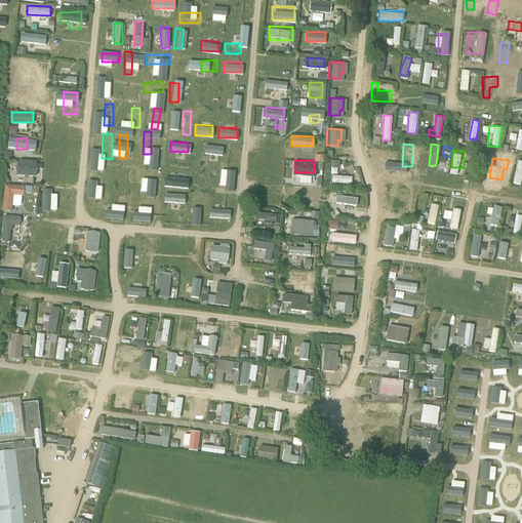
[(35,173),(36,162),(15,161),(15,173),(35,173)]
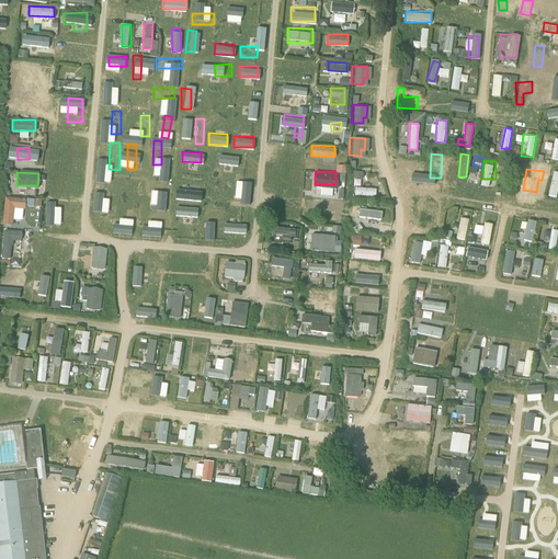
[(375,195),(375,183),(353,184),(354,196),(375,195)]
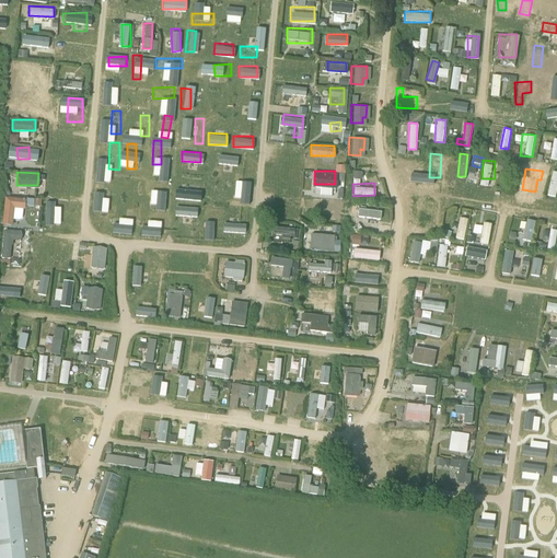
[(175,197),(202,198),(202,187),(175,186),(175,197)]
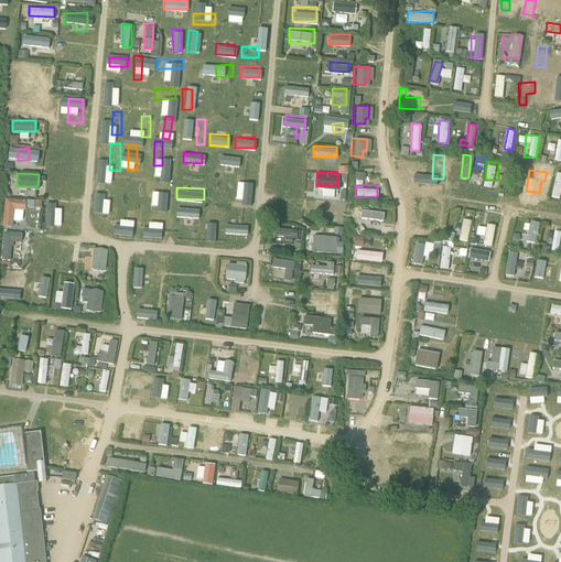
[(424,203),(444,203),(444,195),(425,194),(424,203)]
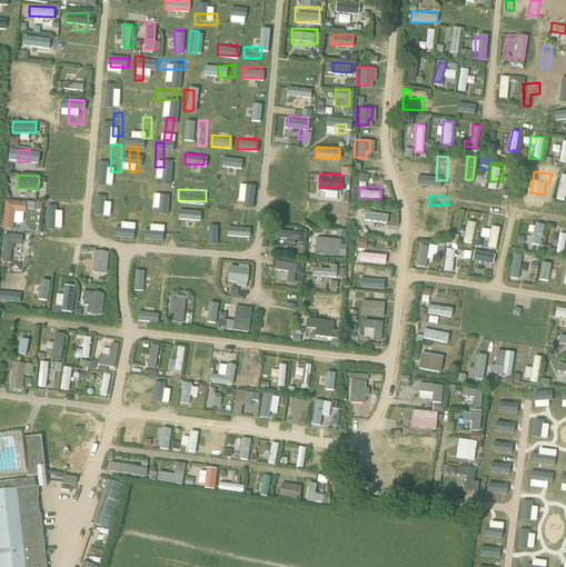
[(26,209),(26,198),(3,198),(2,225),(12,225),(13,208),(26,209)]
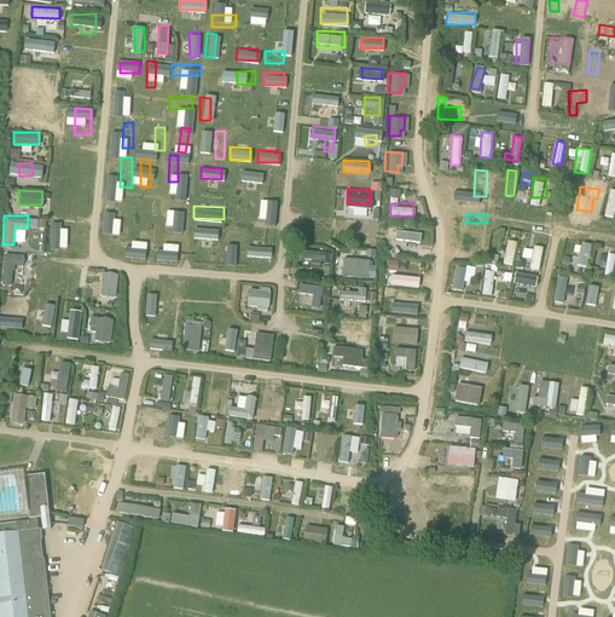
[(117,246),(127,246),(126,221),(117,221),(117,246)]
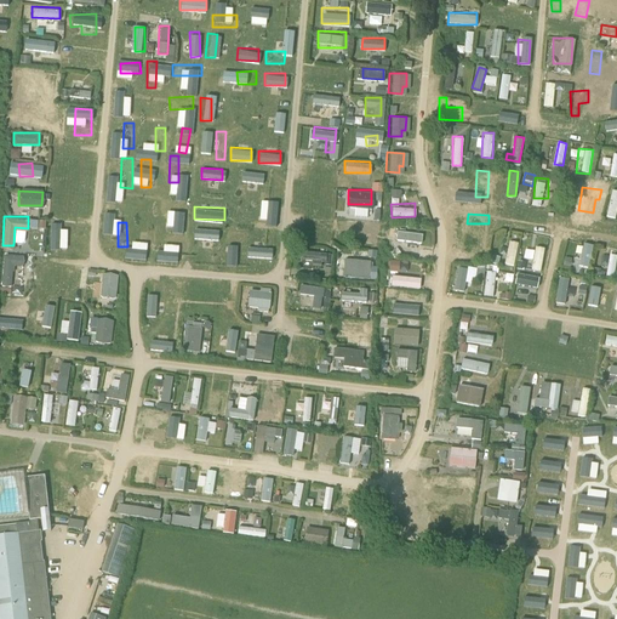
[(146,248),(156,248),(156,223),(146,223),(146,248)]
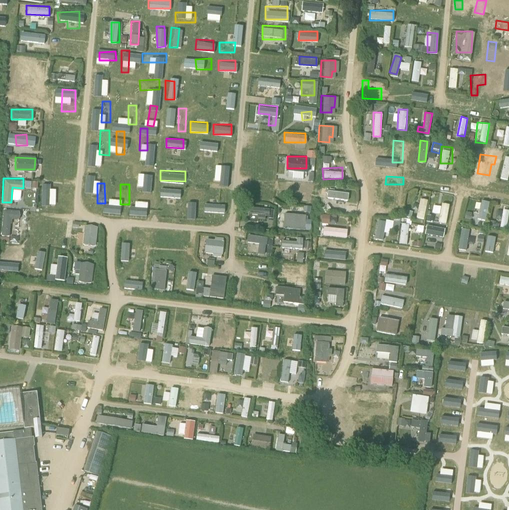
[(178,197),(178,187),(161,186),(161,196),(178,197)]
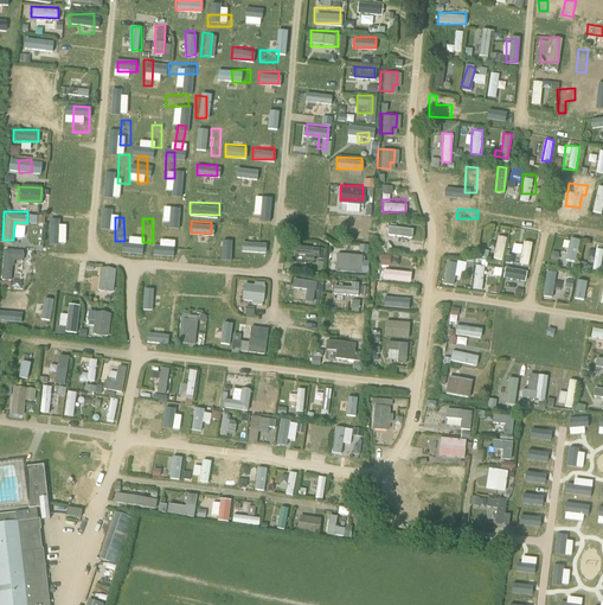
[(386,224),(386,237),(412,237),(412,224),(386,224)]
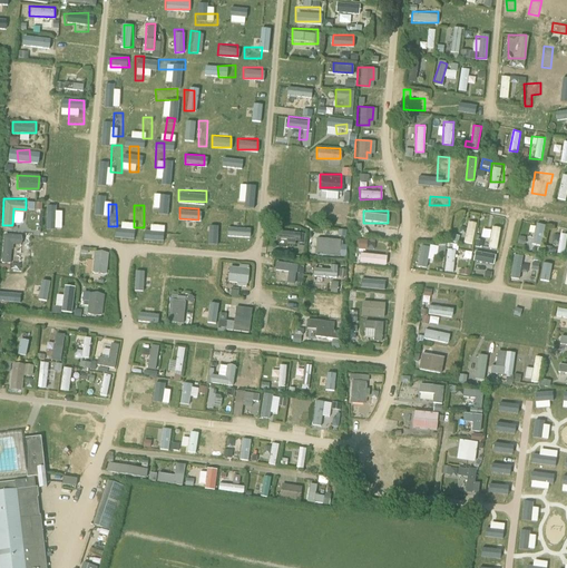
[(68,226),(68,217),(46,217),(46,226),(68,226)]
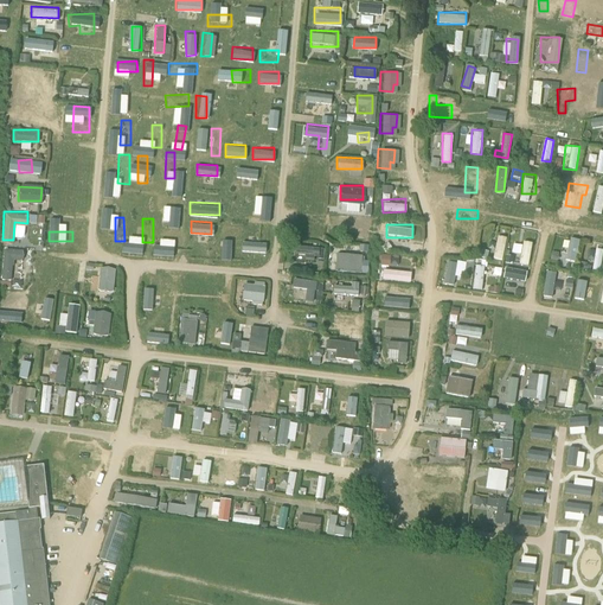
[(218,234),(218,248),(235,248),(235,234),(218,234)]
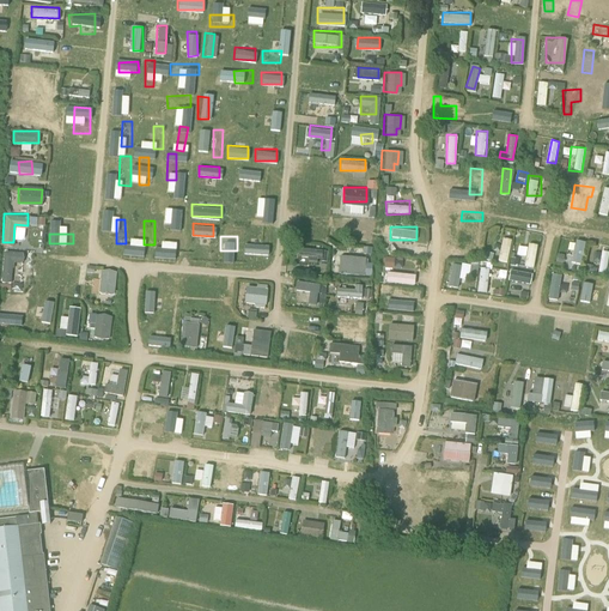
[(244,244),(245,256),(267,255),(266,243),(244,244)]
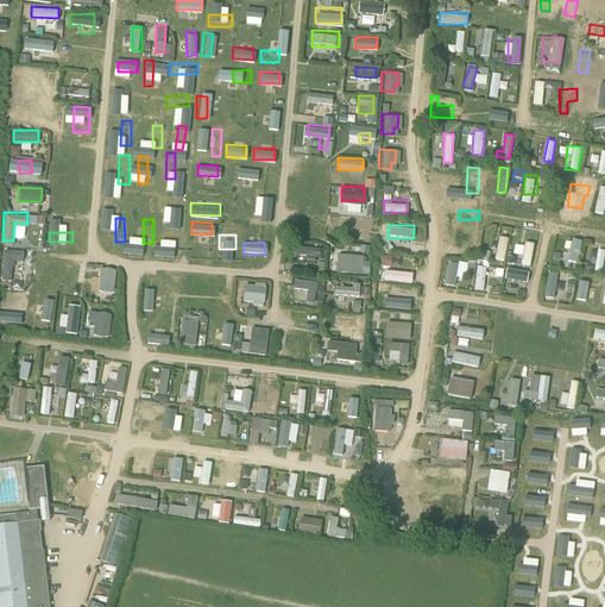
[(565,244),(563,252),(571,252),(569,261),(575,261),(578,245),(565,244)]
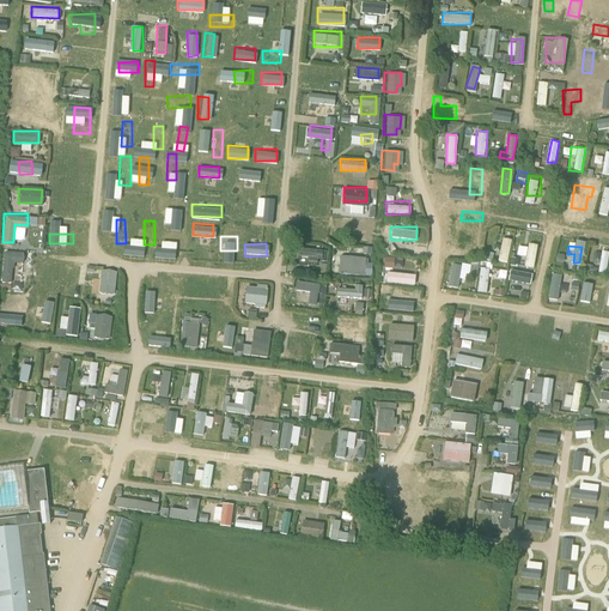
[(596,273),(608,273),(608,254),(608,250),(598,250),(596,273)]
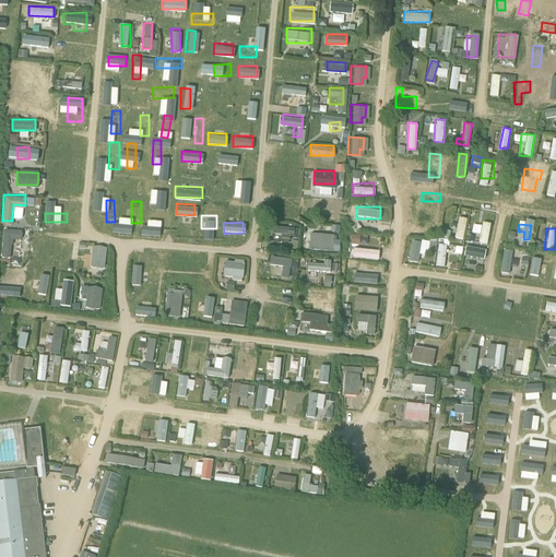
[(2,229),(2,257),(12,257),(12,229),(2,229)]
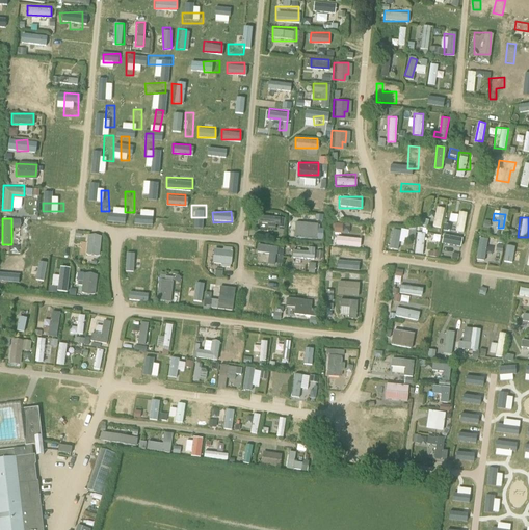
[(317,220),(296,220),(296,236),(318,235),(317,220)]
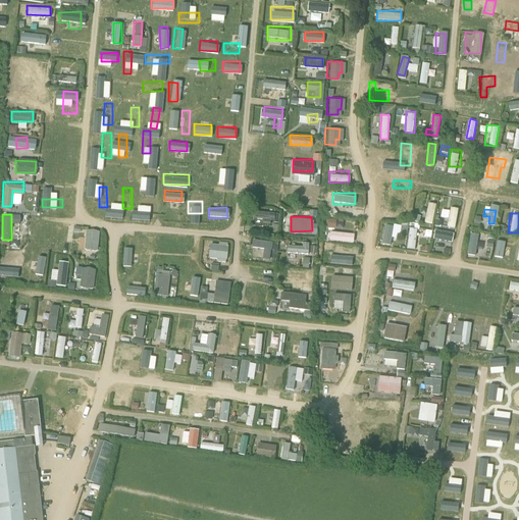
[(415,248),(414,236),(419,236),(418,223),(408,223),(409,248),(415,248)]
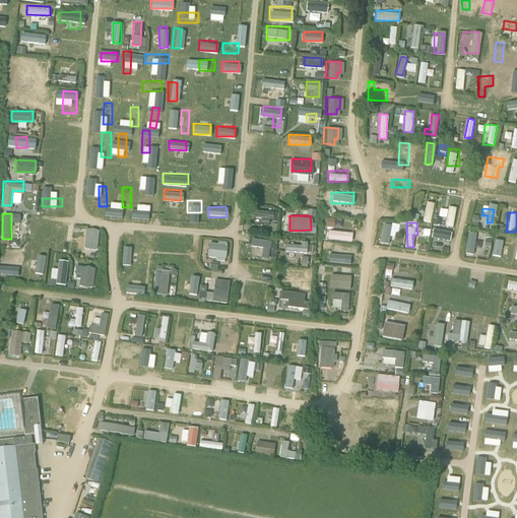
[(392,241),(393,225),(385,225),(384,241),(392,241)]
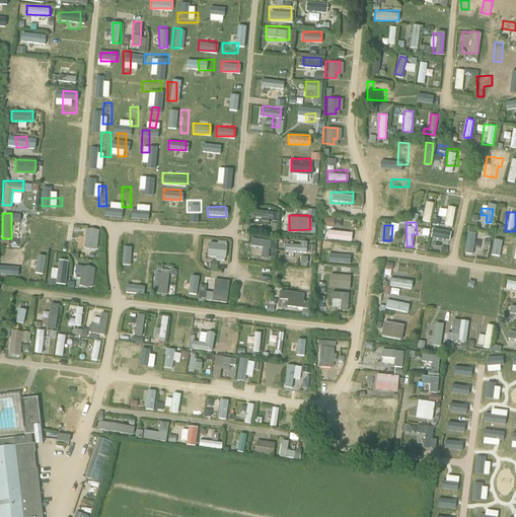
[(85,248),(97,247),(96,226),(84,226),(85,248)]
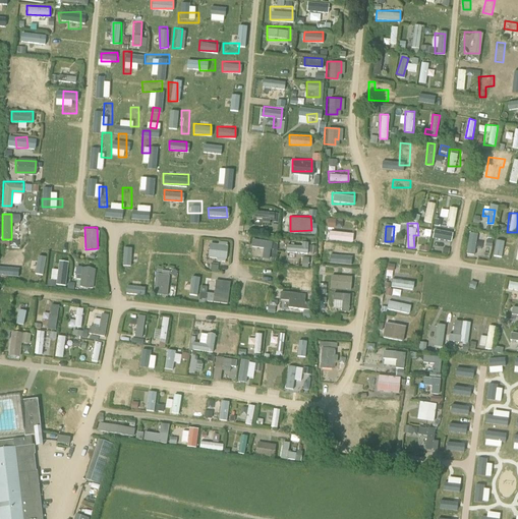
[(436,229),(434,240),(451,242),(452,235),(447,234),(448,231),(436,229)]
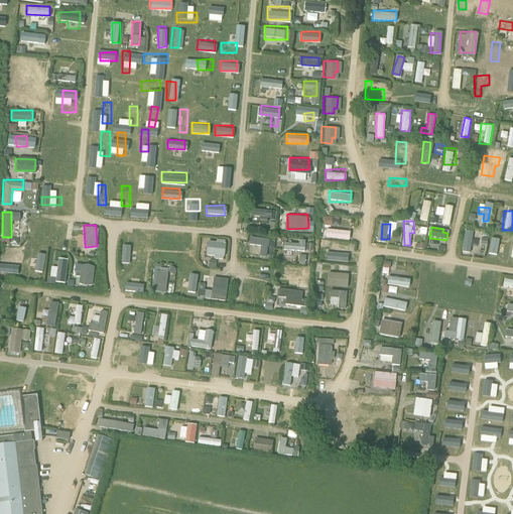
[(463,253),(471,254),(475,231),(467,230),(463,253)]
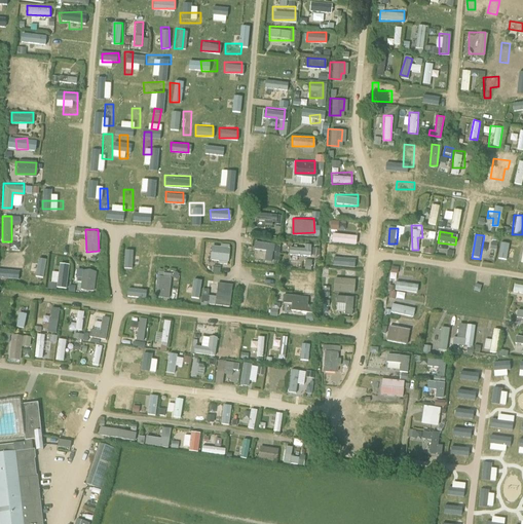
[(254,250),(265,251),(265,241),(254,240),(254,250)]
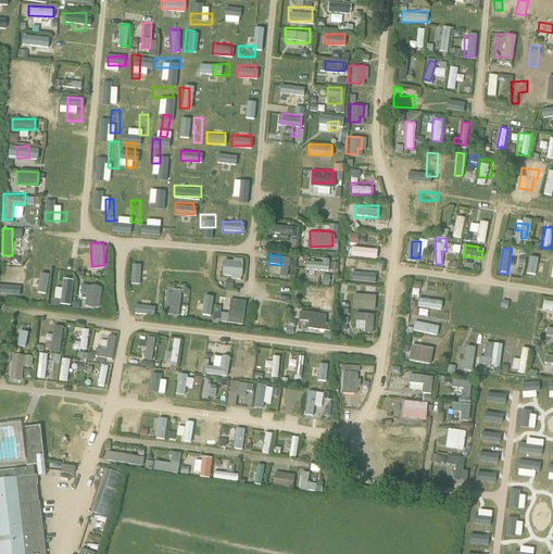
[(526,255),(525,261),(519,261),(519,264),(527,265),(526,276),(535,277),(537,256),(526,255)]
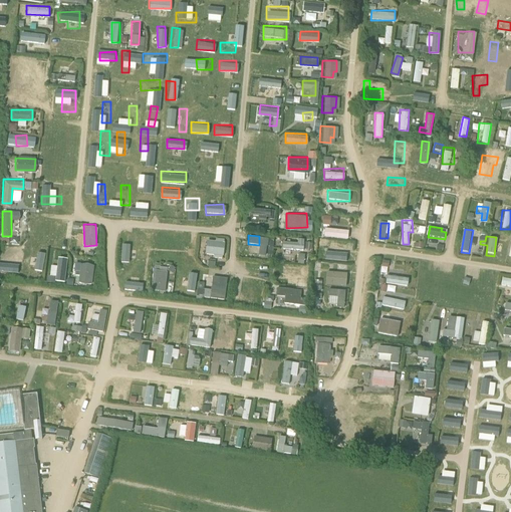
[(138,241),(138,246),(147,245),(145,237),(144,237),(145,240),(138,241)]
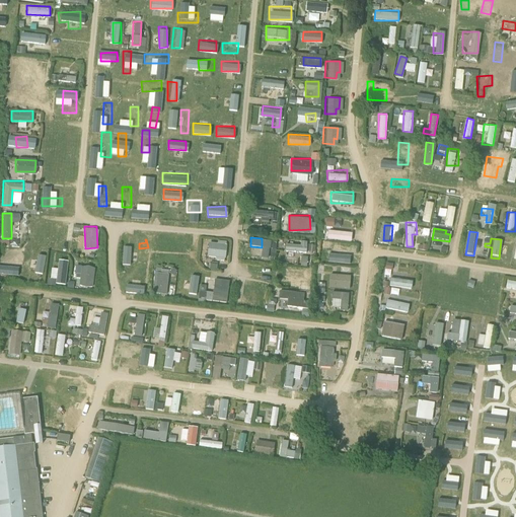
[(300,245),(286,244),(286,253),(308,253),(308,240),(300,240),(300,245)]
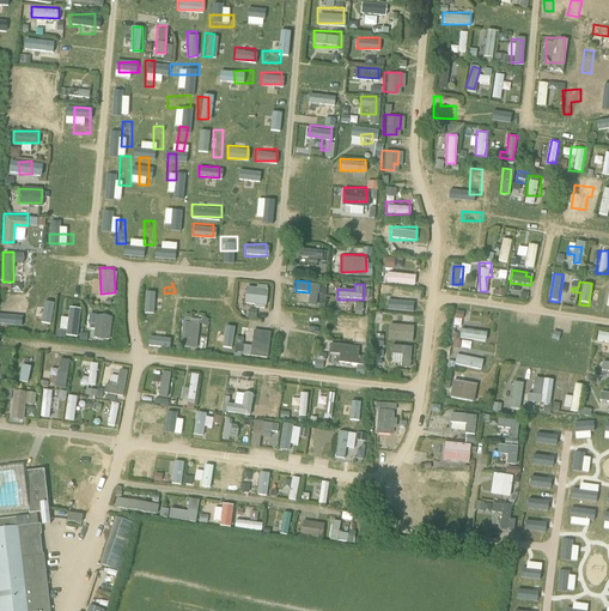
[(266,288),(238,289),(238,315),(256,315),(256,309),(245,309),(245,303),(266,303),(266,288)]
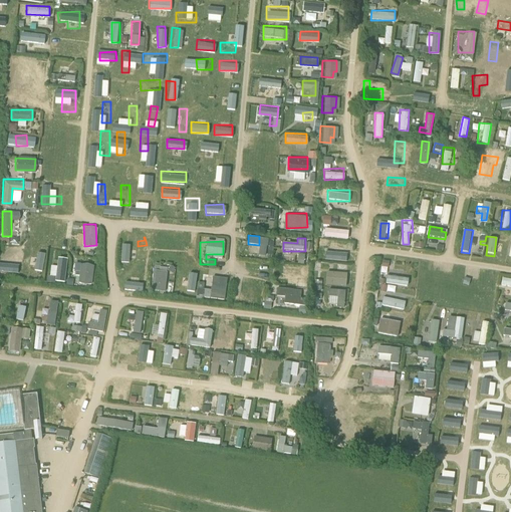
[(9,269),(17,269),(18,248),(10,248),(9,269)]
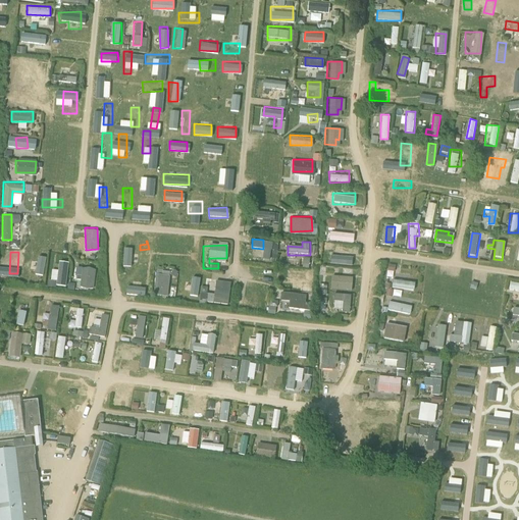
[(95,267),(83,264),(80,278),(92,281),(95,267)]
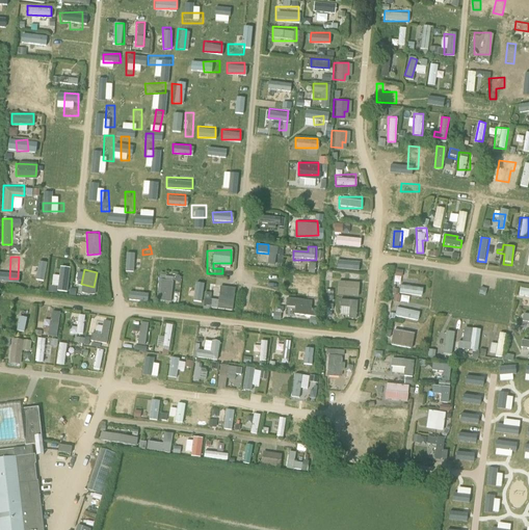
[(160,274),(159,297),(170,298),(172,275),(160,274)]
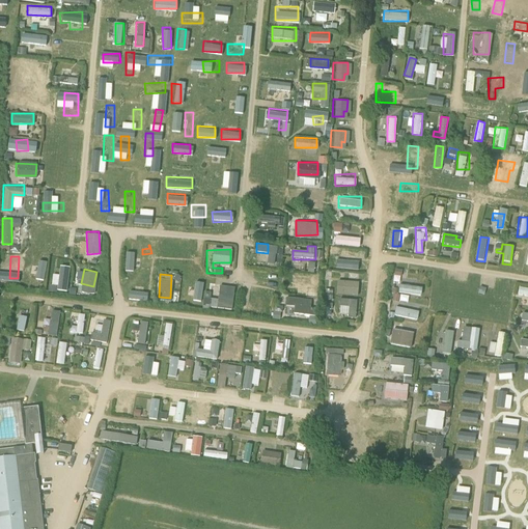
[(21,275),(20,282),(38,284),(39,276),(21,275)]
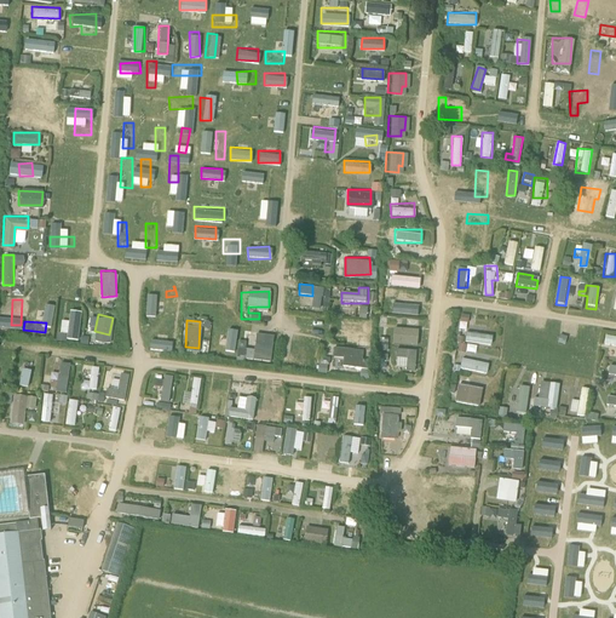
[(343,321),(343,330),(366,331),(366,321),(343,321)]
